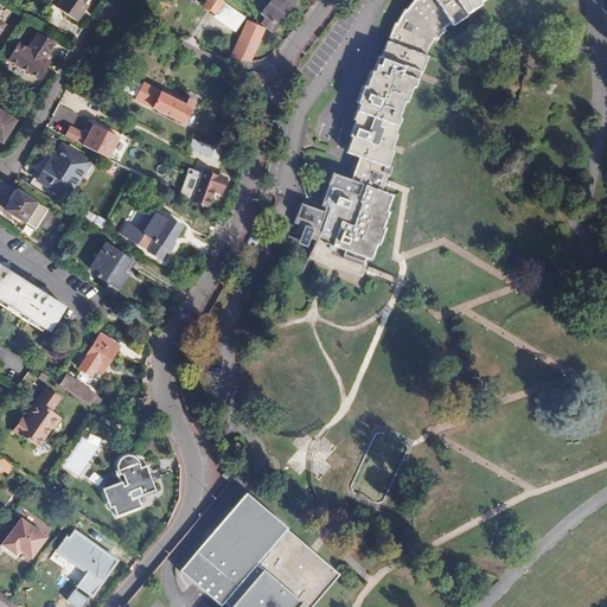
[(85,0),(62,0),(58,6),(77,20),(89,5),(85,1),(85,0)]
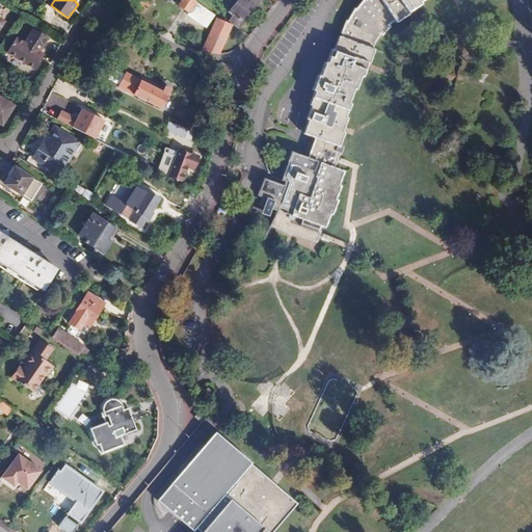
[(150,0),(128,0),(127,3),(143,12),(150,0)]
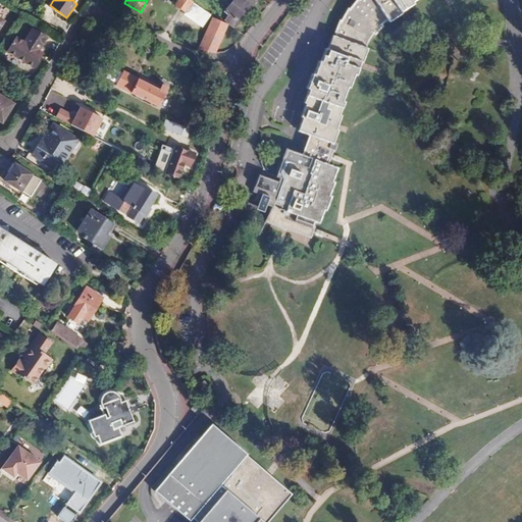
[(180,0),(176,5),(186,12),(194,0),(180,0)]
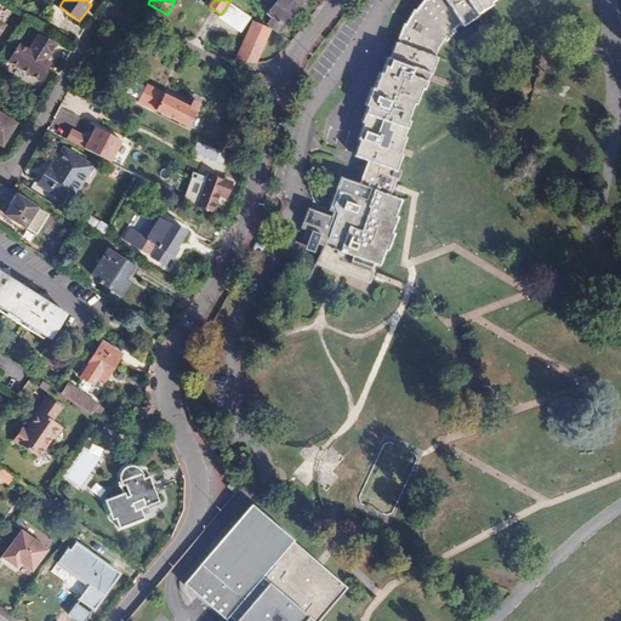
[(268,24),(281,35),(306,1),(303,0),(278,0),(268,15),(273,18),(268,24)]
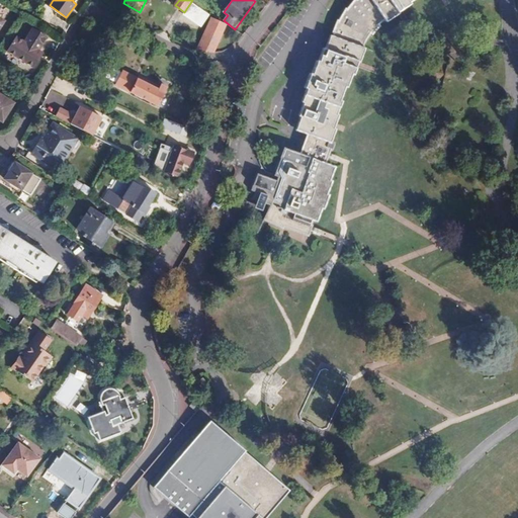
[(357,0),(355,2),(347,13),(346,12),(340,23),(339,23),(334,35),(335,36),(329,52),(327,52),(322,65),(320,64),(314,78),(312,76),(307,89),(309,90),(303,104),(306,104),(300,118),(303,119),(297,132),(308,136),(305,143),(299,156),(286,151),(275,177),(279,179),(283,181),(263,219),(263,220),(280,228),(281,225),(285,226),(304,232),(309,220),(311,221),(317,208),(319,208),(324,196),(322,195),(327,181),(325,180),(329,167),(320,163),(323,156),(325,151),(323,150),(326,143),(328,144),(333,132),(331,130),(336,117),(334,116),(339,103),(337,102),(343,88),(344,89),(350,76),(351,76),(357,63),(358,64),(365,49),(370,38),(374,31),(378,27),(385,21),(398,12),(396,10),(408,2),(407,1),(408,0),(357,0)]
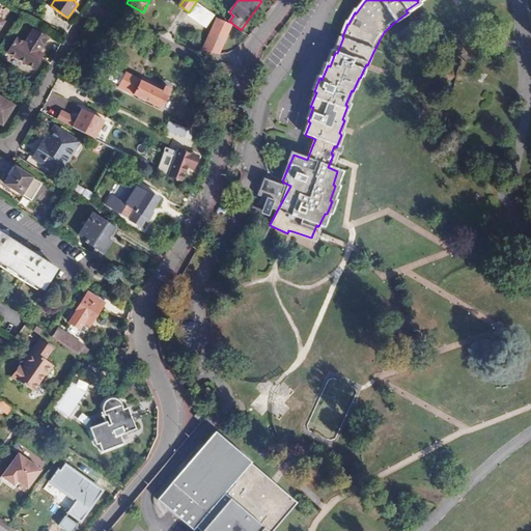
[(216,56),(230,25),(213,17),(199,48),(216,56)]
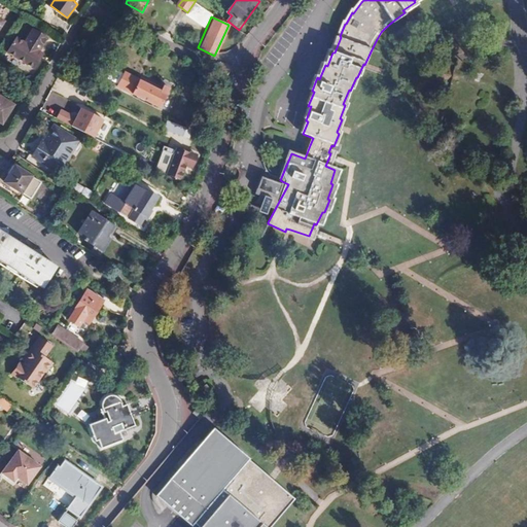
[(33,59),(37,51),(46,37),(32,29),(24,43),(14,37),(5,53),(33,69),(38,61),(33,59)]
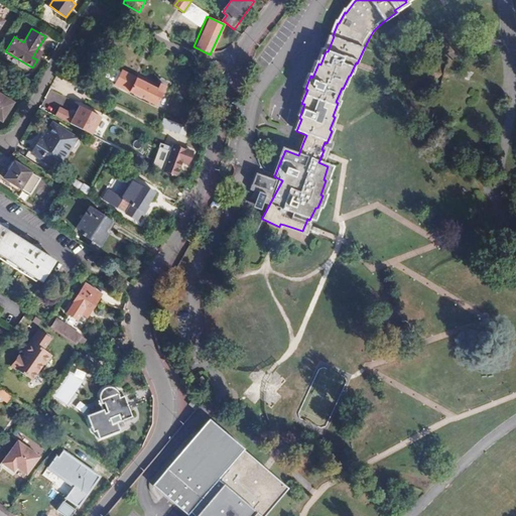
[(41,53),(36,50),(32,57),(37,59),(41,53)]
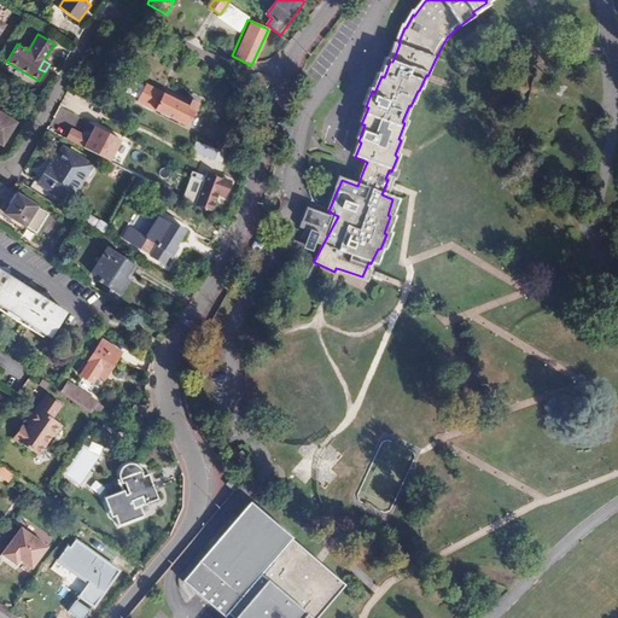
[(246,85),(257,97),(267,88),(269,81),(266,74),(260,73),(257,75),(246,85)]
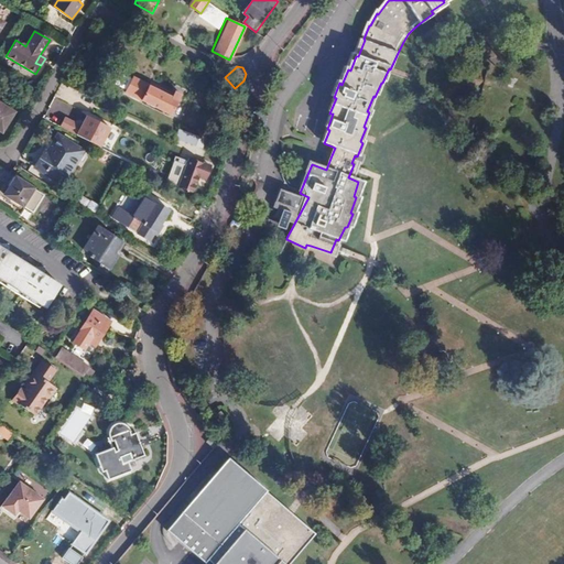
[(136,78),(127,94),(142,102),(142,104),(170,119),(182,96),(174,91),(172,96),(170,99),(149,88),(151,86),(136,78)]
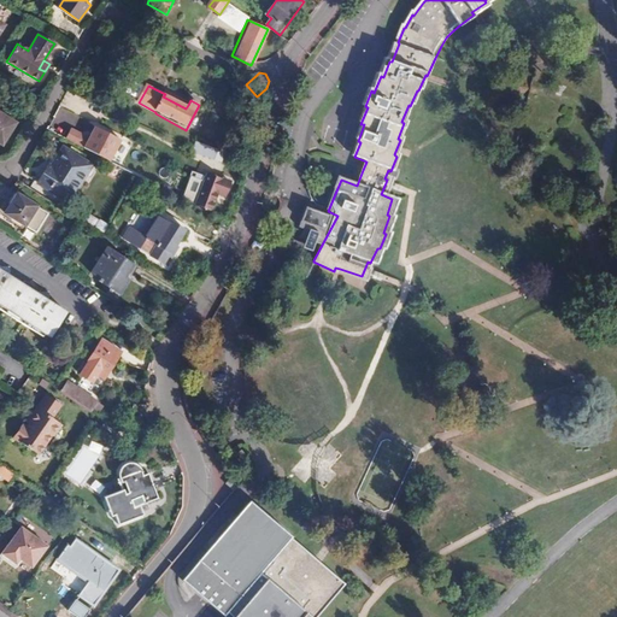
[(186,109),(188,105),(165,93),(165,94),(163,97),(186,109)]
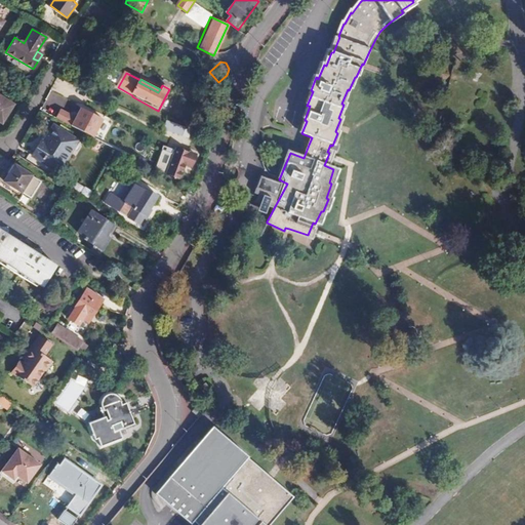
[(0,122),(2,124),(14,105),(0,94),(0,122)]
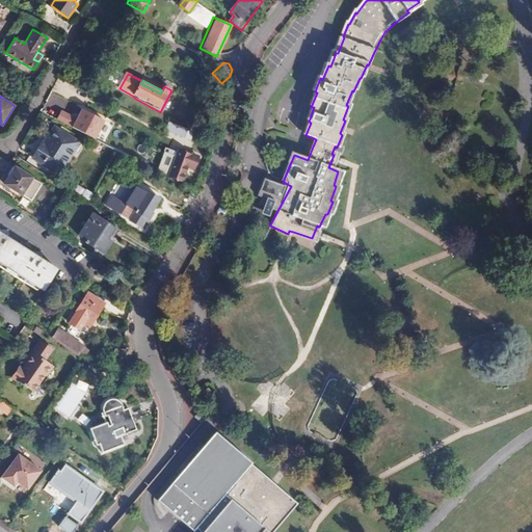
[(57,118),(95,139),(104,121),(81,108),(76,117),(61,110),(57,118)]
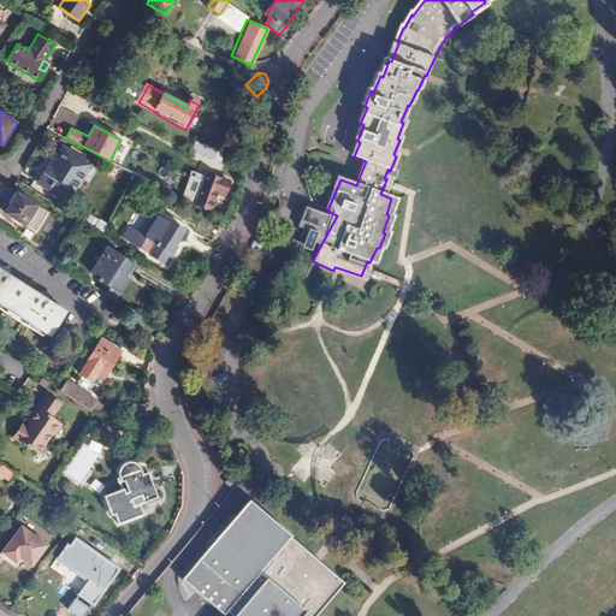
[(212,161),(215,152),(212,150),(213,150),(206,147),(203,159),(212,161)]
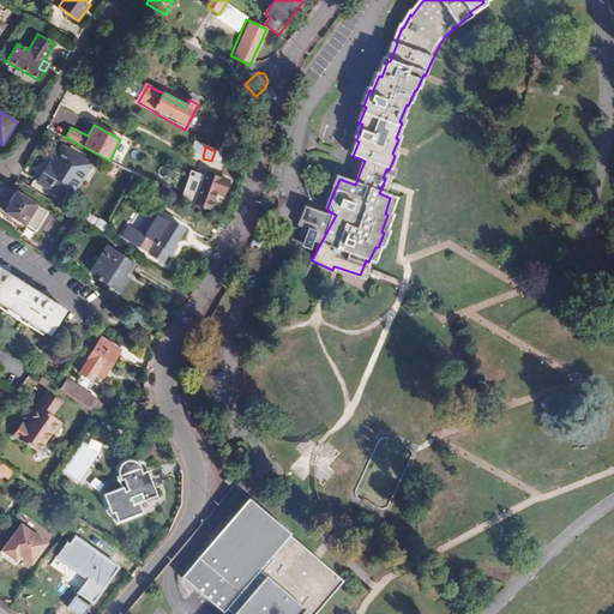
[(89,166),(62,149),(52,164),(49,162),(36,184),(66,203),(89,166)]
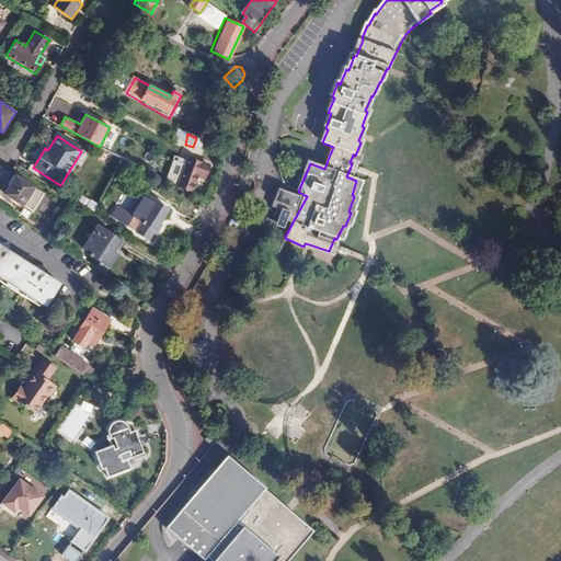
[(203,140),(196,138),(193,147),(201,149),(203,140)]
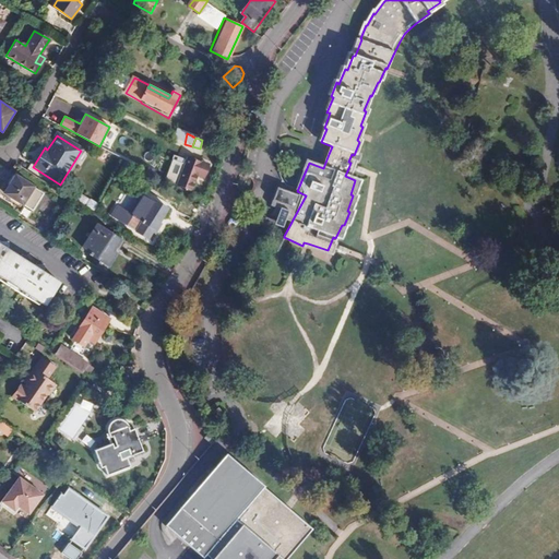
[(332,146),(321,142),(313,139),(310,146),(329,154),(332,146)]
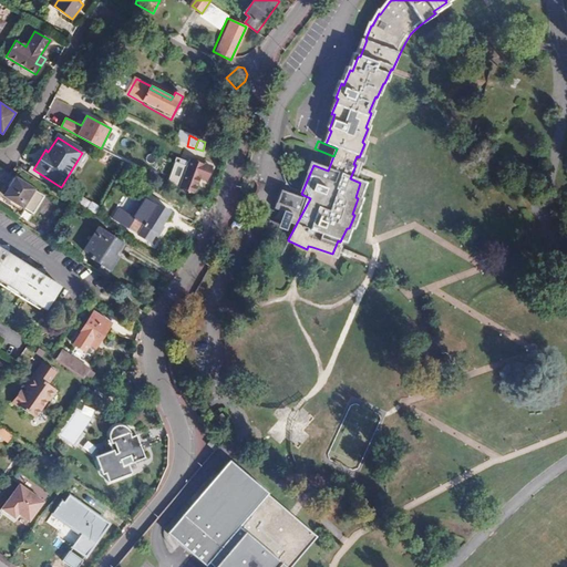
[(189,167),(183,189),(195,194),(200,177),(207,178),(210,165),(192,160),(191,164),(188,163),(187,167),(189,167)]
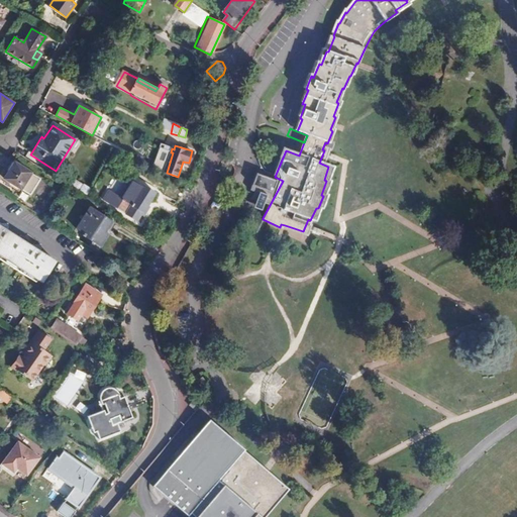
[(40,181),(14,164),(4,180),(30,197),(40,181)]
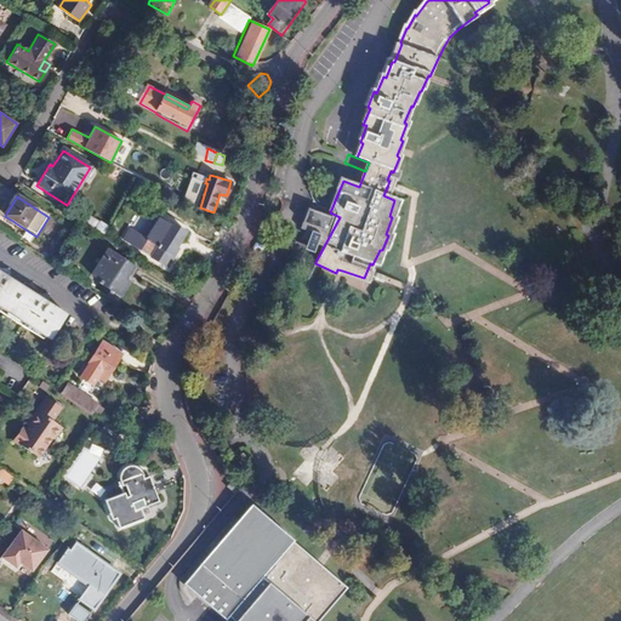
[(92,231),(95,233),(100,224),(79,212),(74,220),(79,223),(92,231)]
